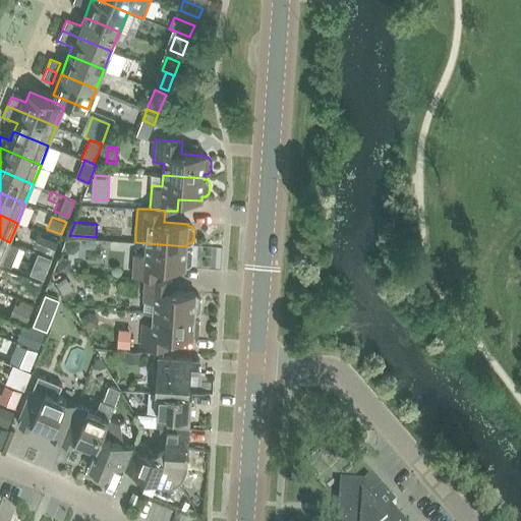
[(39,233),(34,245),(53,253),(58,241),(39,233)]
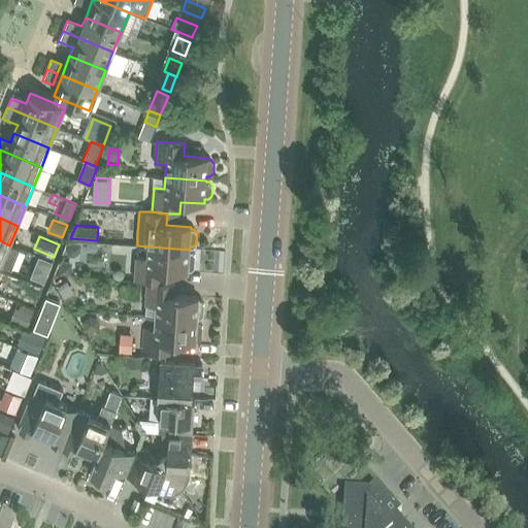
[(9,245),(0,240),(0,265),(12,270),(21,250),(9,245)]
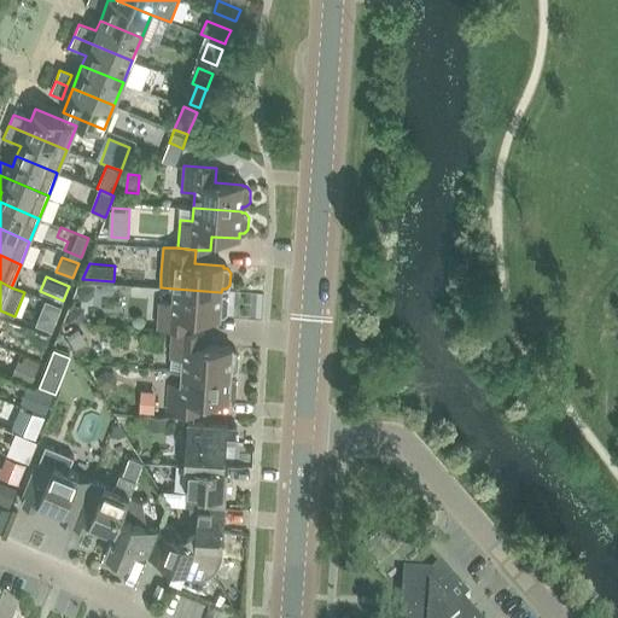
[(173,303),(159,302),(157,328),(172,330),(190,331),(191,318),(220,319),(220,315),(225,315),(228,312),(229,299),(226,295),(221,295),(221,292),(174,289),(173,303)]
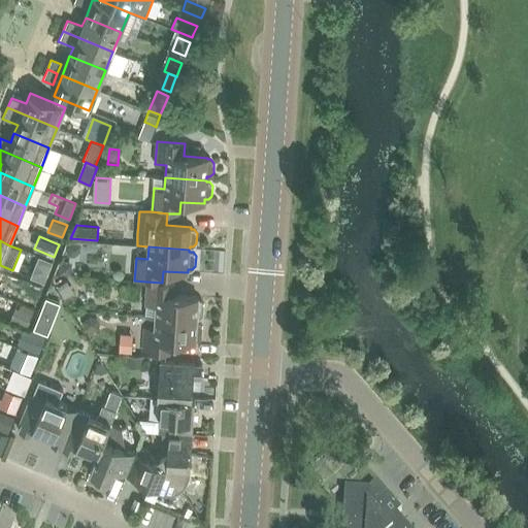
[(36,260),(31,274),(44,279),(51,265),(36,260)]
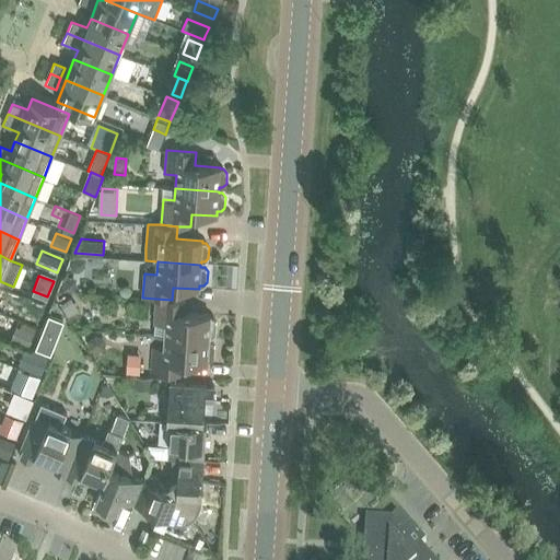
[(77,278),(63,277),(63,290),(77,291),(77,278)]
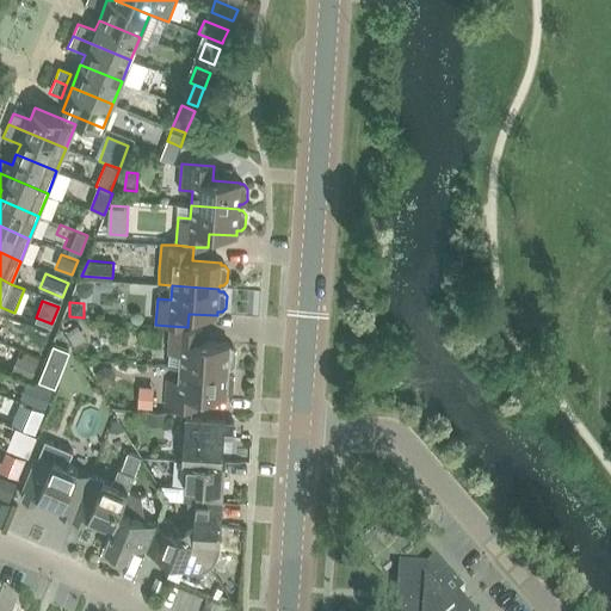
[(79,325),(67,332),(75,345),(87,338),(79,325)]
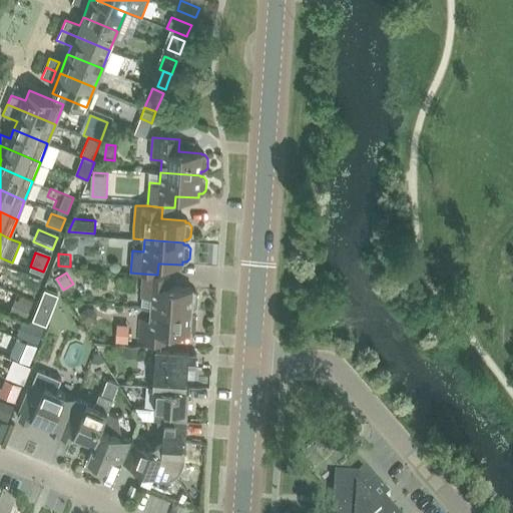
[(169,276),(157,275),(142,274),(141,297),(152,297),(151,309),(190,311),(191,308),(194,309),(197,306),(198,295),(195,292),(192,291),(192,289),(168,287),(169,276)]
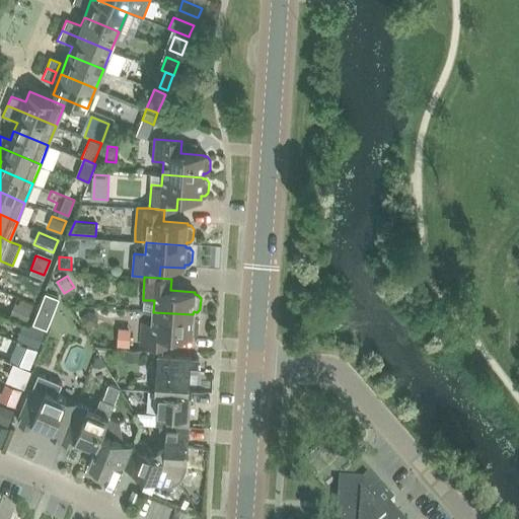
[(47,327),(59,297),(46,292),(33,322),(47,327)]
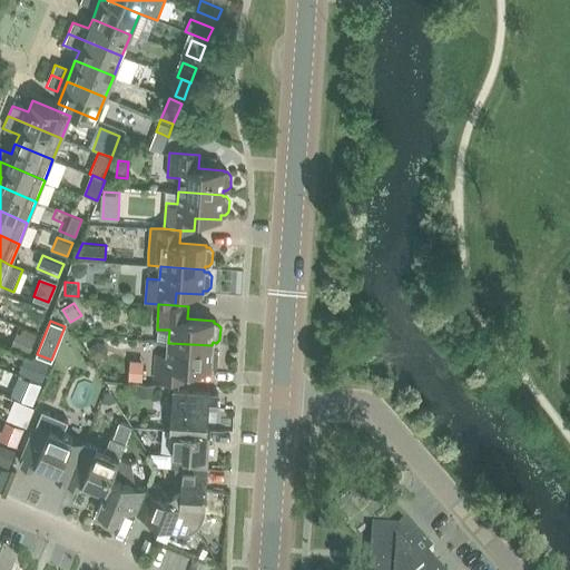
[(19,326),(10,347),(27,354),(36,333),(19,326)]
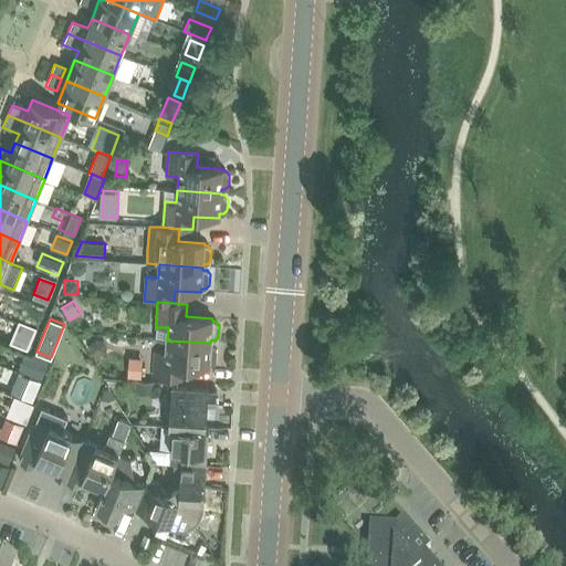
[(154,352),(153,377),(181,379),(182,367),(209,369),(209,364),(213,364),(217,360),(218,349),(215,345),(210,345),(210,343),(167,341),(166,353),(154,352)]
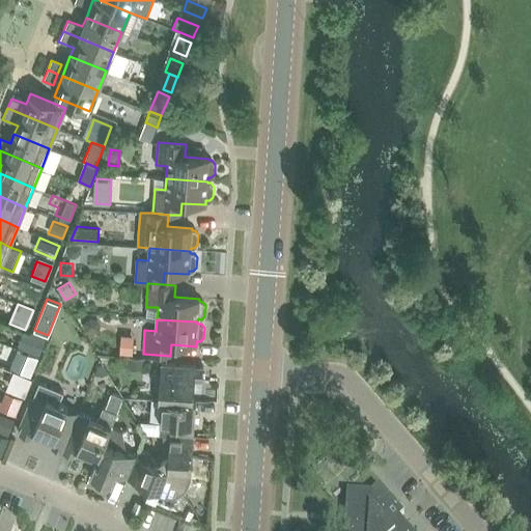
[(25,333),(20,348),(42,356),(48,340),(25,333)]
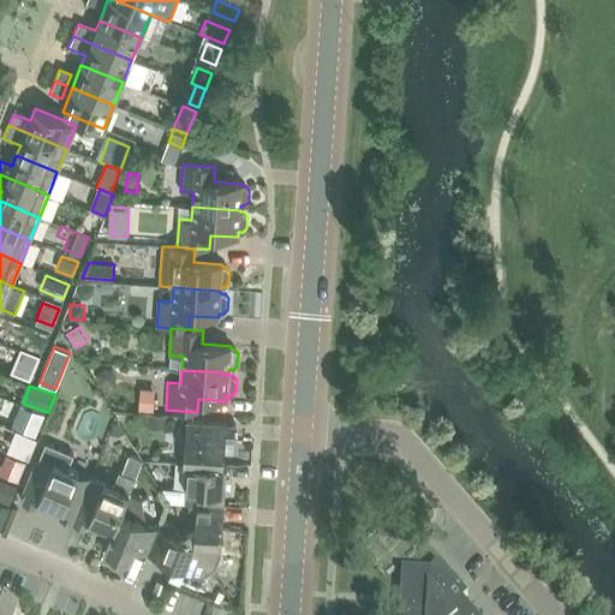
[(142,392),(141,408),(157,410),(159,393),(142,392)]
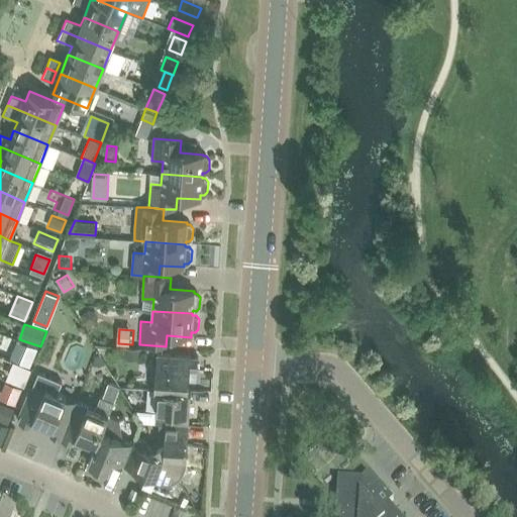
[(19,342),(12,359),(32,368),(39,350),(19,342)]
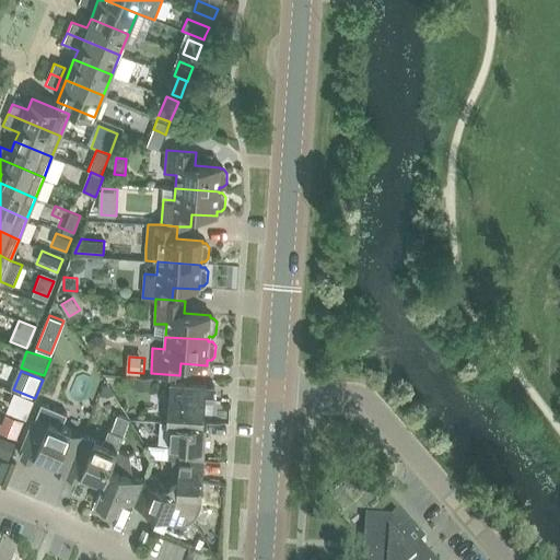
[(131,376),(131,387),(137,388),(152,389),(152,377),(138,376),(131,376)]
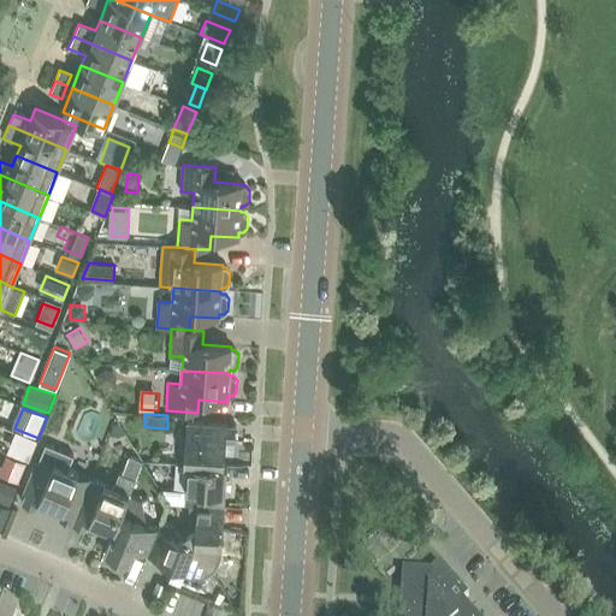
[(187,422),(183,463),(184,463),(187,463),(224,466),(225,442),(234,442),(235,426),(187,422)]
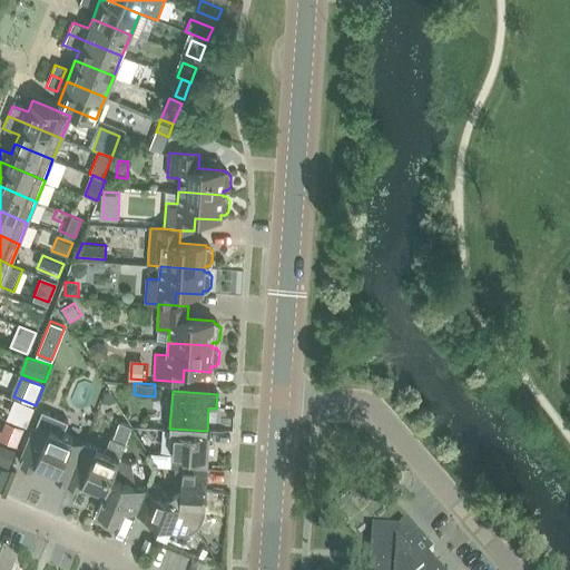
[(110,392),(105,392),(101,402),(109,403),(116,401),(110,392)]
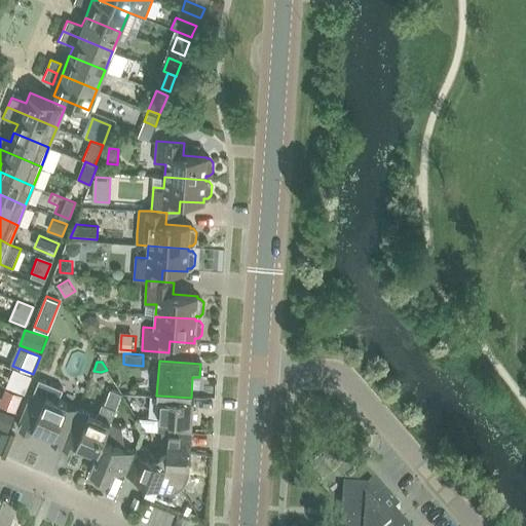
[(22,371),(14,387),(26,391),(33,375),(22,371)]
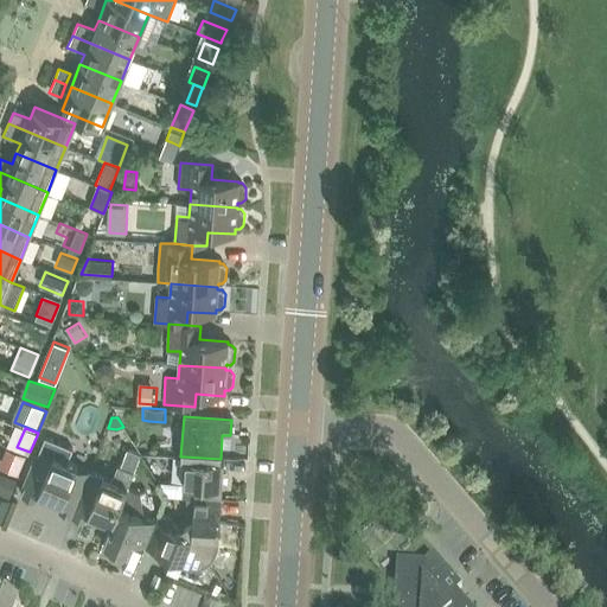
[(57,511),(71,517),(89,472),(68,464),(74,451),(44,438),(20,496),(33,502),(37,493),(59,504),(57,511)]
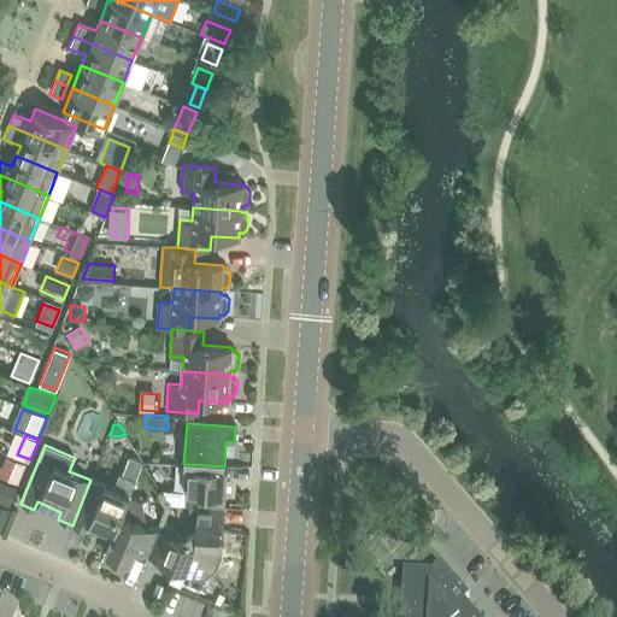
[(153,452),(151,450),(145,450),(144,453),(144,457),(147,460),(151,459),(153,457),(153,452)]
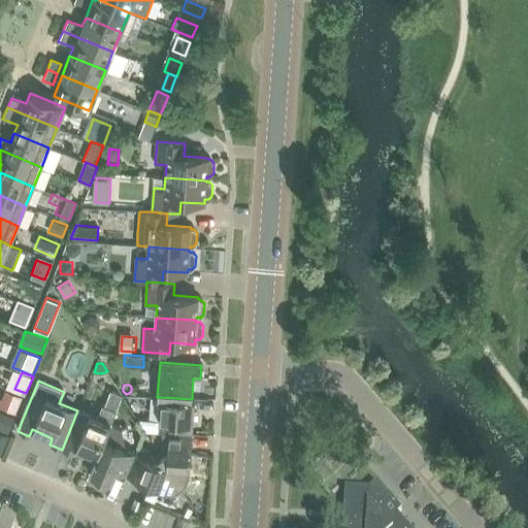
[(10,391),(6,402),(20,407),(24,396),(10,391)]
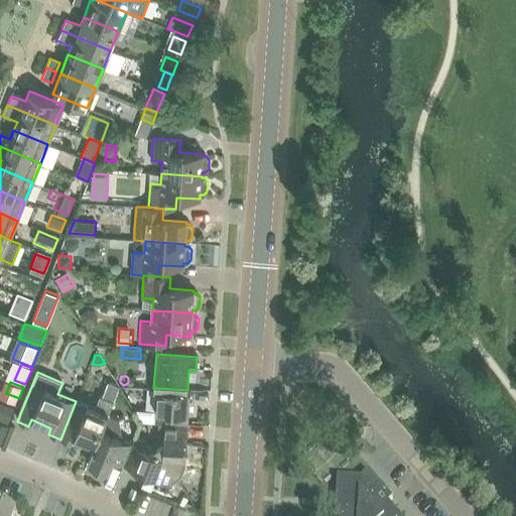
[(153,388),(153,389),(156,389),(155,411),(156,411),(155,421),(159,422),(164,422),(187,424),(190,390),(187,390),(156,388),(154,388),(153,388)]
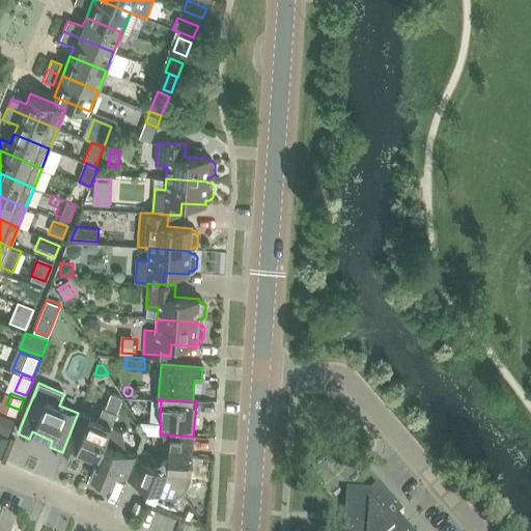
[(77,450),(96,458),(98,458),(111,426),(116,414),(103,409),(98,421),(78,413),(62,452),(74,457),(77,450)]
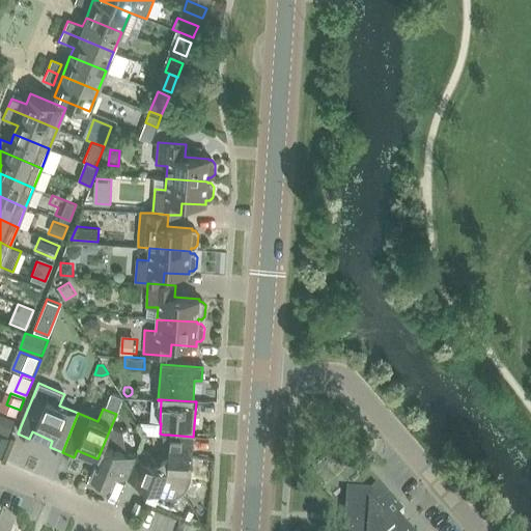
[(0,432),(6,436),(14,419),(0,414),(0,432)]
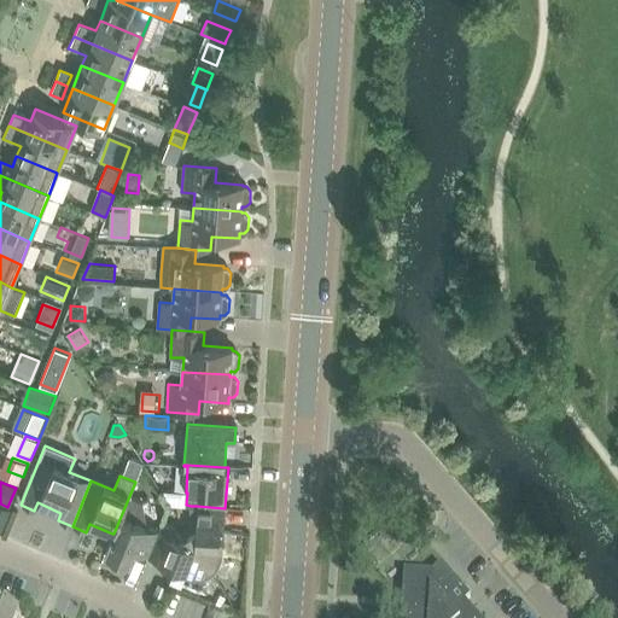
[(135,552),(147,557),(158,531),(147,528),(145,503),(129,496),(114,534),(112,534),(104,553),(129,565),(135,552)]
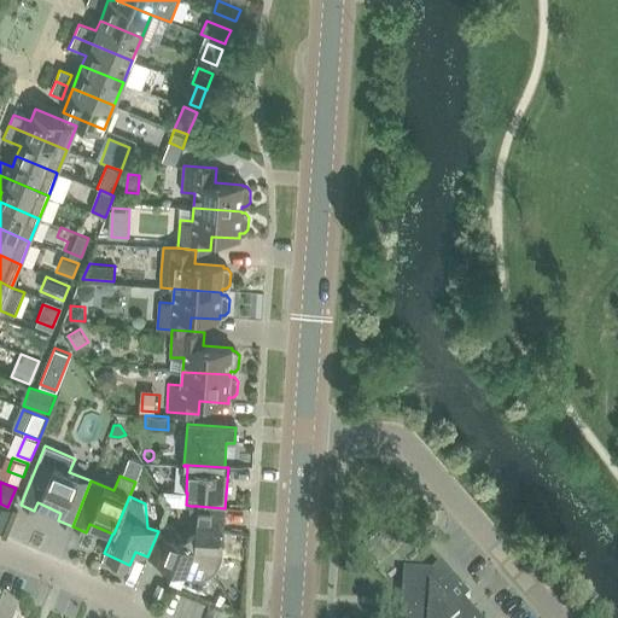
[(0,505),(0,531),(1,532),(10,509),(0,505)]
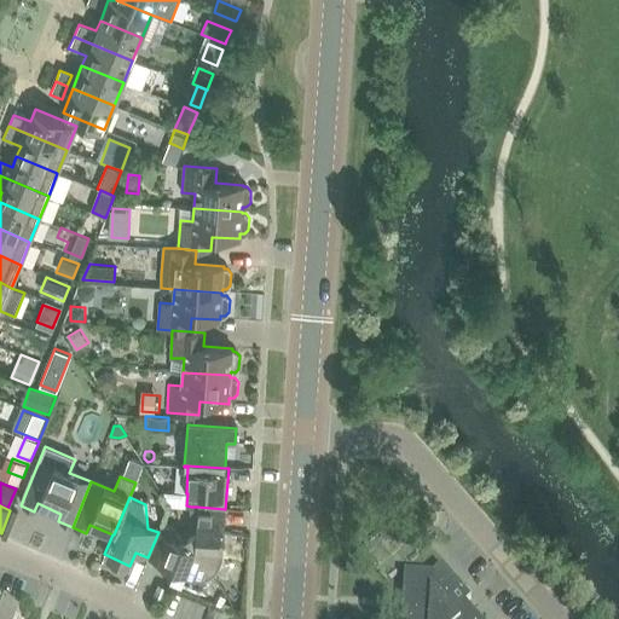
[(191,507),(189,536),(212,573),(217,568),(220,562),(221,555),(225,509),(197,507),(191,507)]
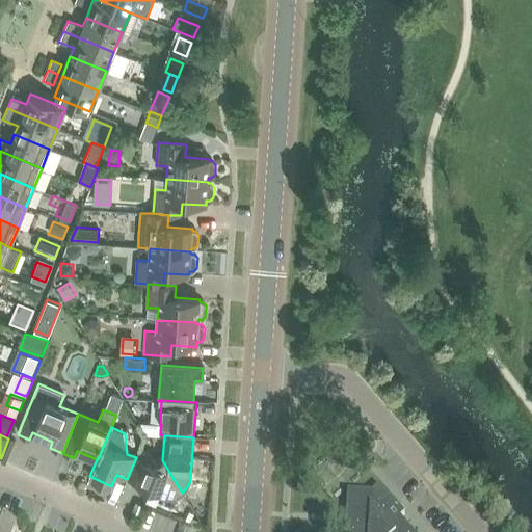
[(136,457),(127,479),(157,493),(165,495),(171,496),(177,495),(182,493),(162,460),(138,451),(136,457)]
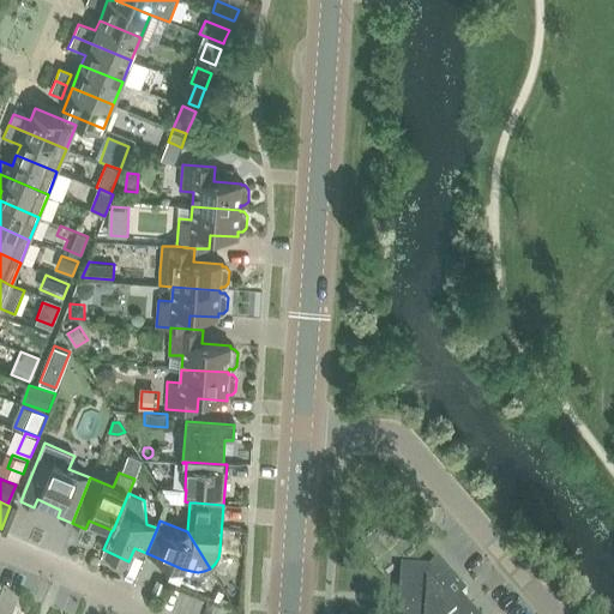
[(398,606),(397,613),(471,613),(469,611),(461,601),(465,596),(457,585),(438,564),(428,571),(401,570),(399,582),(398,603),(398,606)]
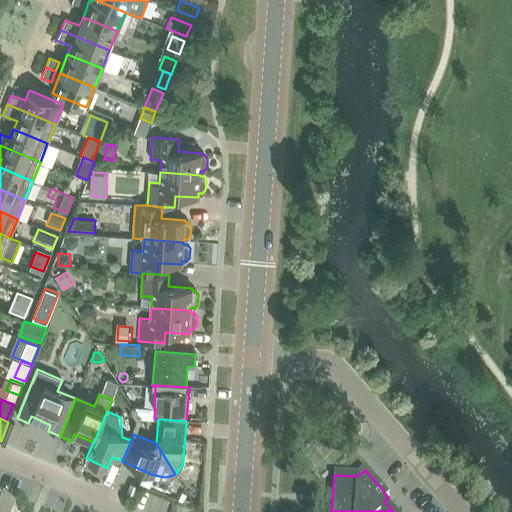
[(0,503),(0,511),(13,511),(15,509),(0,503)]
